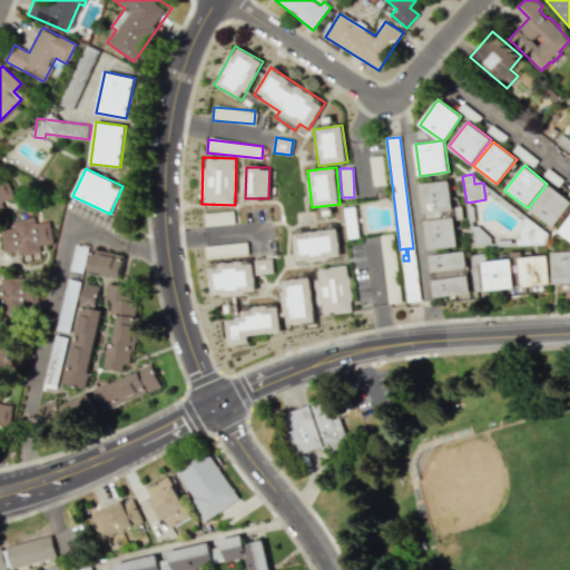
[(428,251),(458,247),(454,218),(462,217),(461,206),(452,207),(450,180),(421,184),(428,251)]
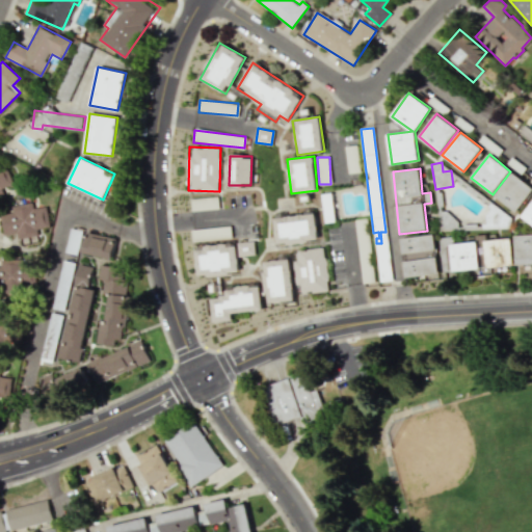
[(0,188),(14,183),(7,169),(0,171),(0,195),(0,194),(0,188)]
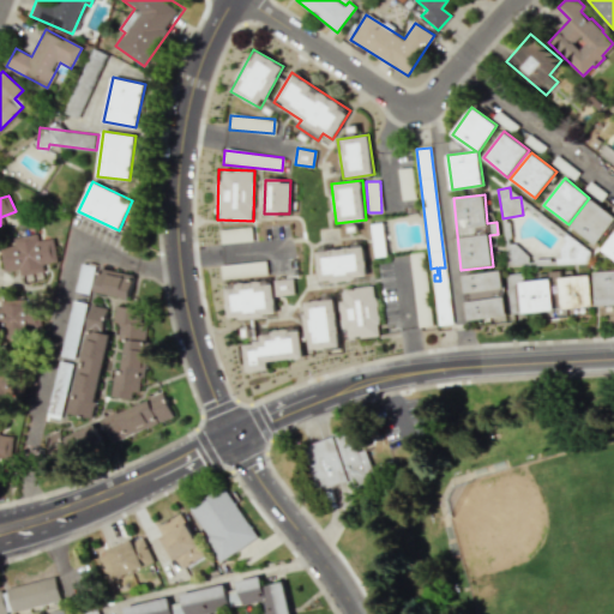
[(571,228),(597,245),(613,218),(613,214),(589,199),(571,228)]
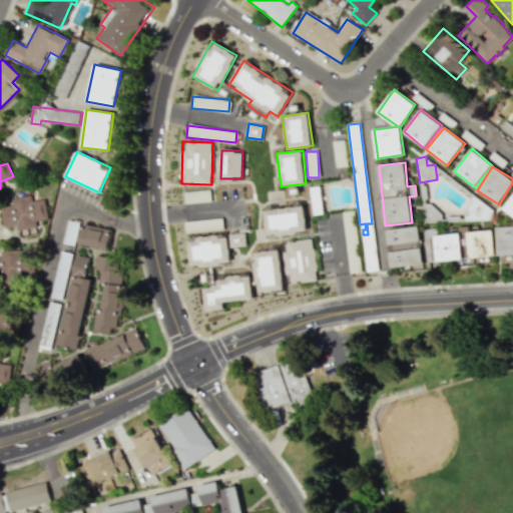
[(11,198),(12,204),(0,206),(3,226),(16,224),(17,230),(37,226),(36,220),(48,218),(45,199),(32,200),(31,195),(11,198)]
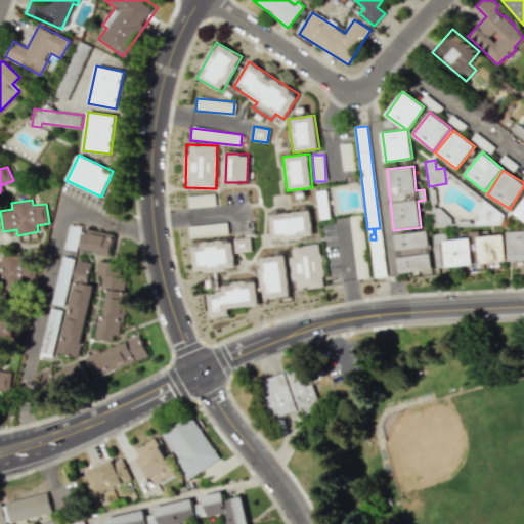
[(523,220),(523,200),(514,213),(523,220)]
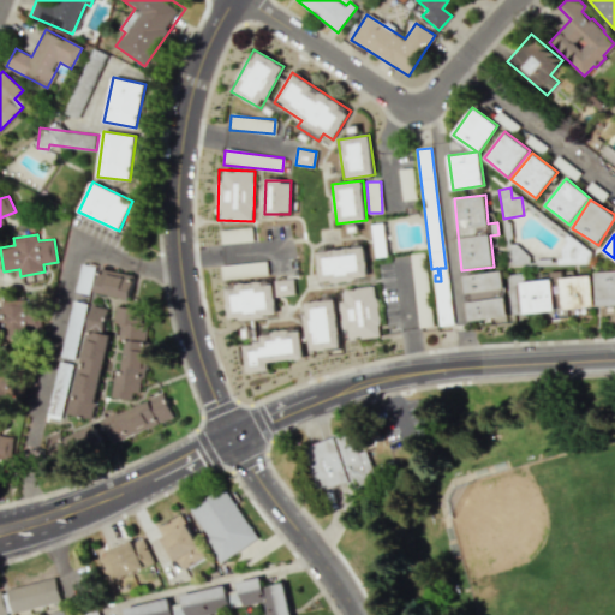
[(590,264),(589,243),(561,243),(561,264),(590,264)]
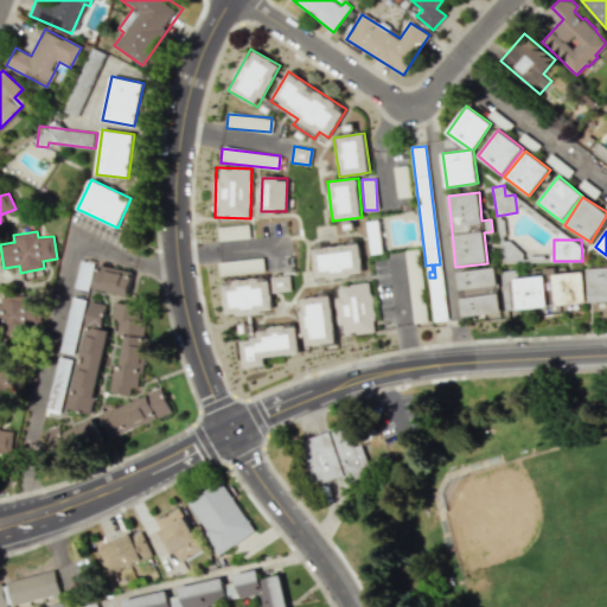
[(364,274),(359,242),(312,249),(317,280),(364,274)]
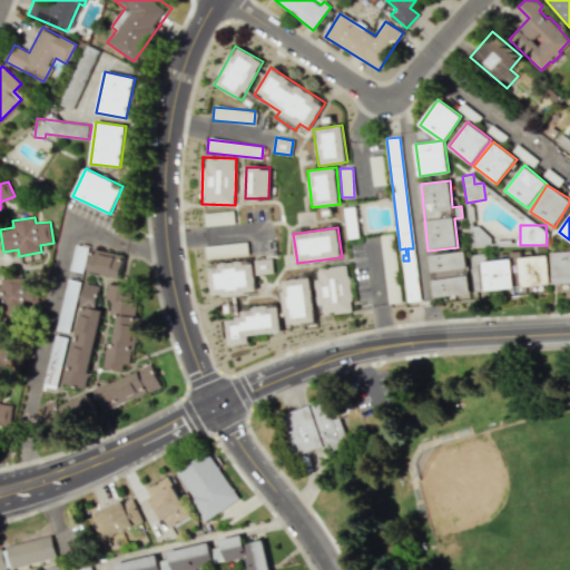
[(82,273),(88,247),(75,244),(69,269),(82,273)]
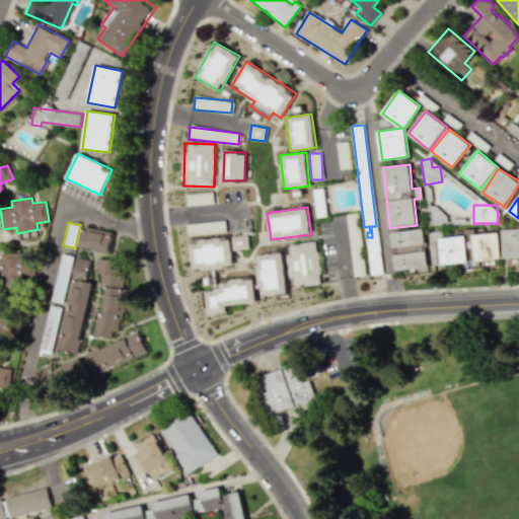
[(110,251),(113,230),(82,227),(80,248),(110,251)]
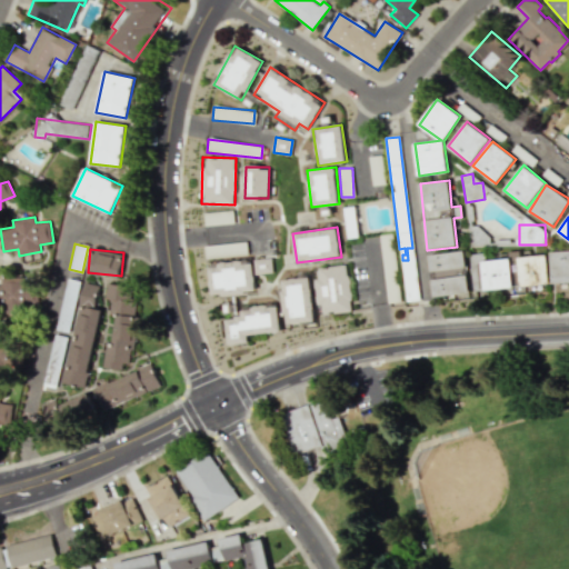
[(433,297),(469,293),(465,250),(429,255),(433,297)]
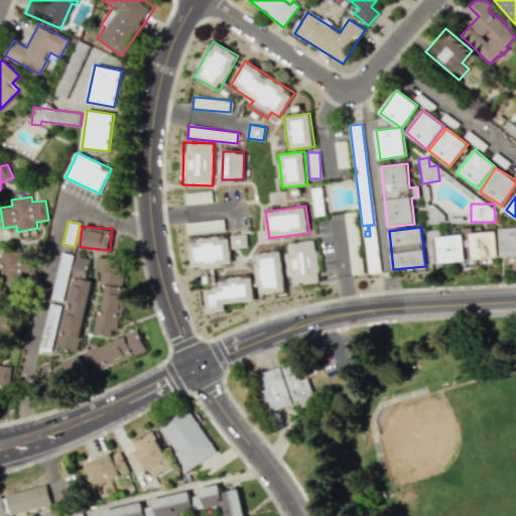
[(501,257),(515,256),(515,227),(500,228),(501,257)]
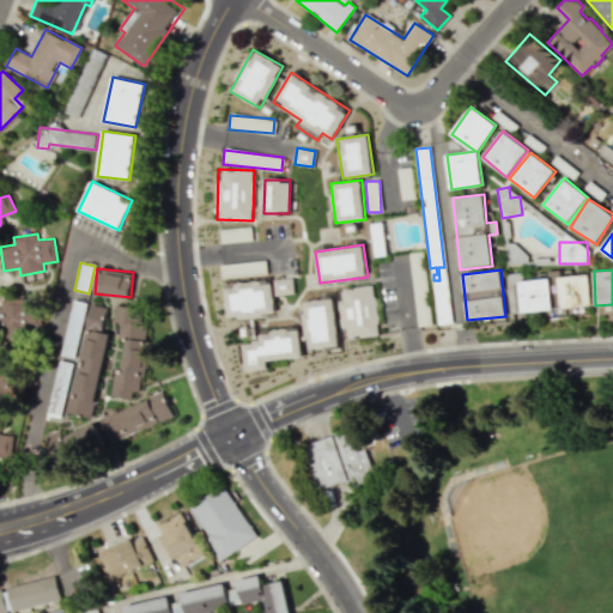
[(592,305),(589,273),(547,275),(547,279),(520,280),(522,313),(557,310),(557,309),(592,305)]
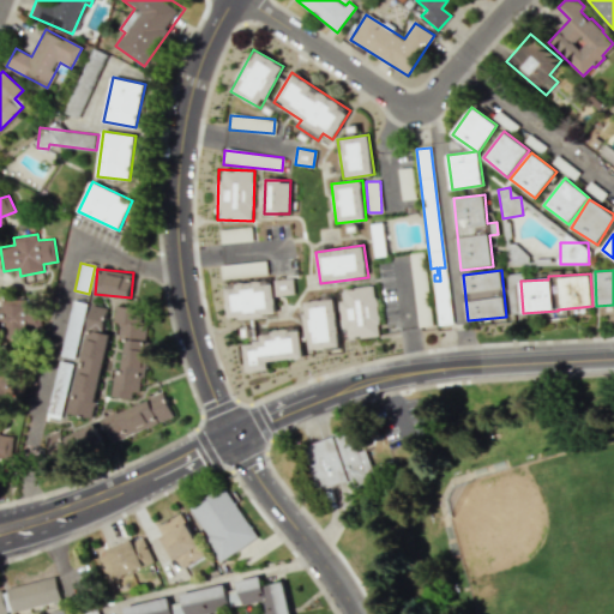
[(294,295),(294,278),(275,280),(275,295),(294,295)]
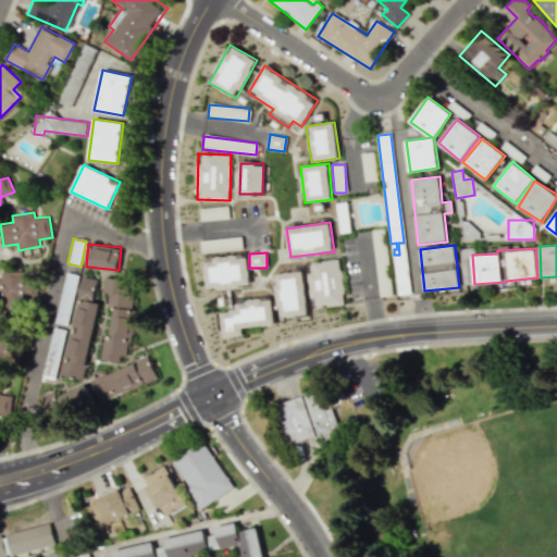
[(248,286),(246,255),(205,258),(207,289),(248,286)]
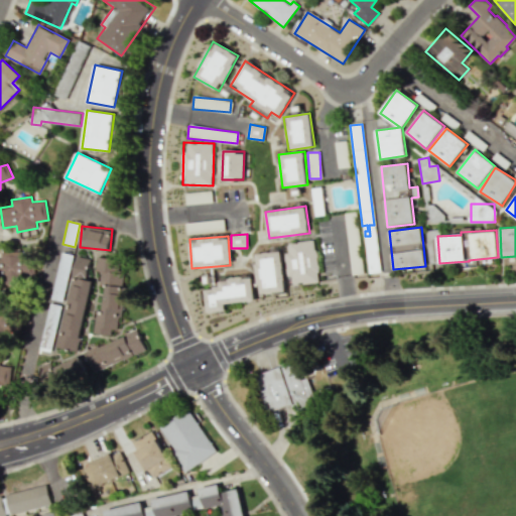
[(319,282),(313,240),(286,243),(287,252),(284,252),(289,285),(319,282)]
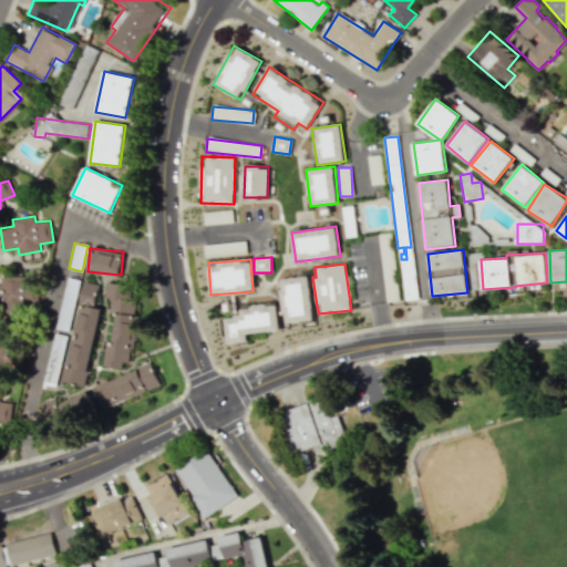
[(39,313),(39,277),(0,276),(0,303),(0,305),(0,313),(39,313)]
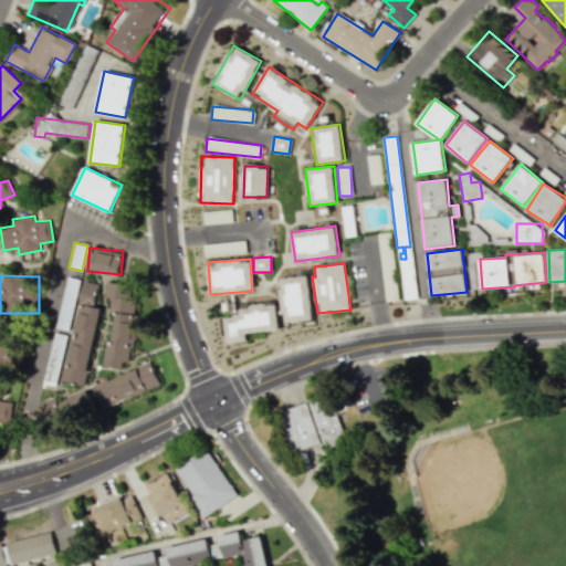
[(312,321),(310,276),(281,276),(283,322),(312,321)]
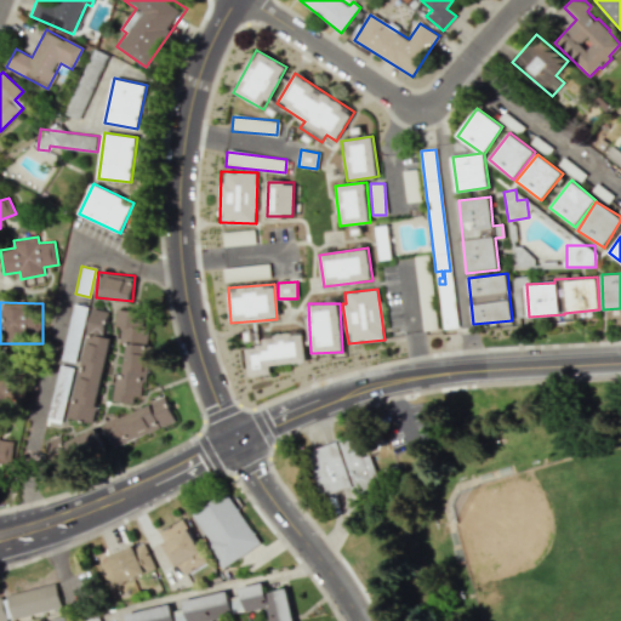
[(68,419),(93,422),(109,339),(103,337),(109,311),(90,307),(68,419)]
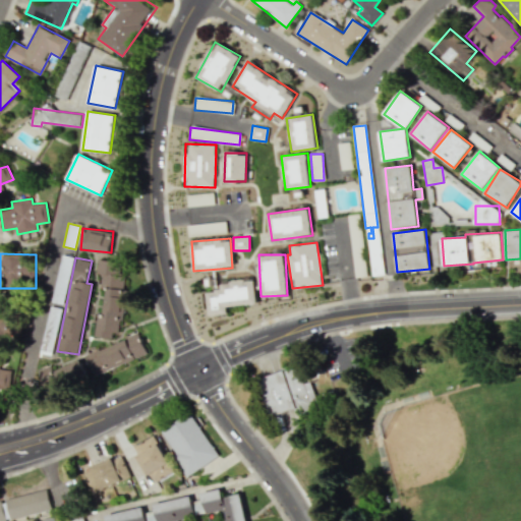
[(94,335),(120,337),(125,290),(121,290),(124,263),(98,259),(96,274),(101,275),(100,286),(106,287),(102,316),(96,315),(94,335)]
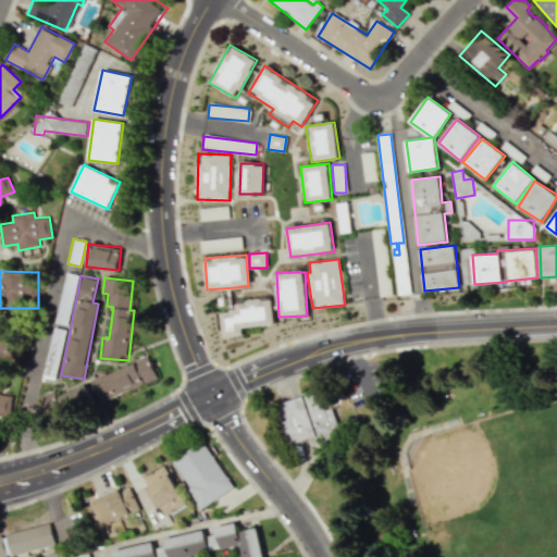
[(243,327),(275,324),(272,297),(237,300),(238,310),(221,311),(224,337),(244,335),(243,327)]
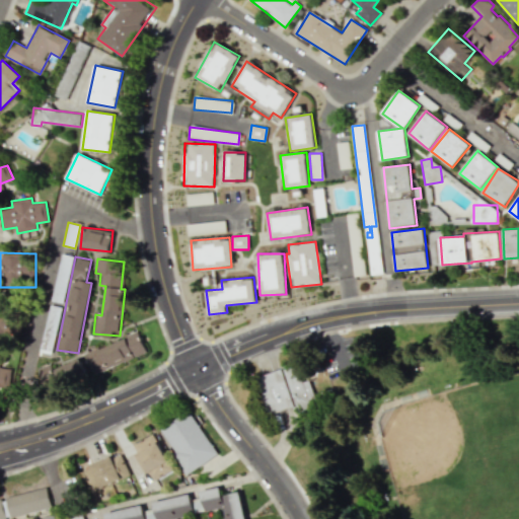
[(0,311),(0,339),(20,339),(20,312),(0,311)]
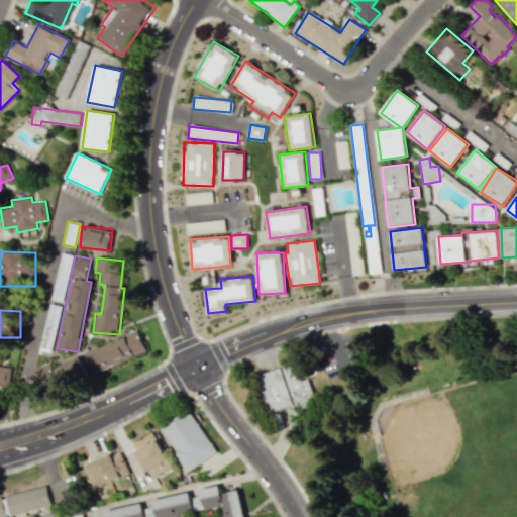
[(146,351),(138,331),(85,351),(92,373),(146,351)]
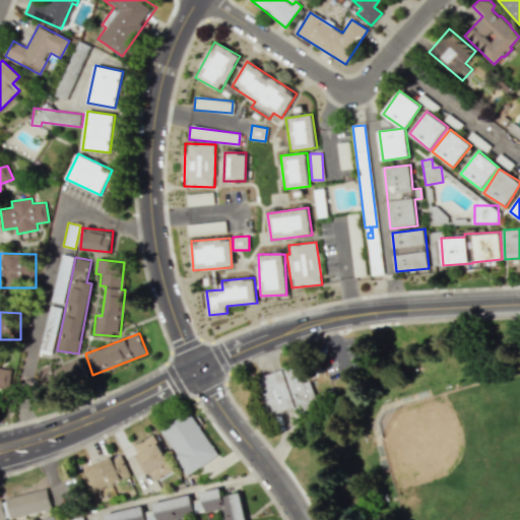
[(53,370),(50,364),(38,369),(47,394),(87,380),(80,360),(53,370)]
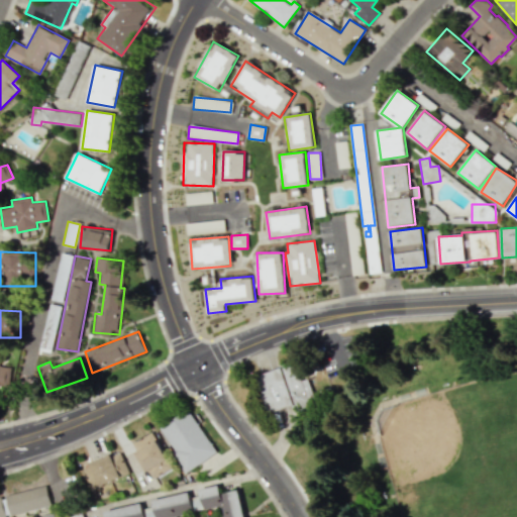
[(256,375),(268,414),(293,407),(295,413),(316,407),(303,360),(256,375)]
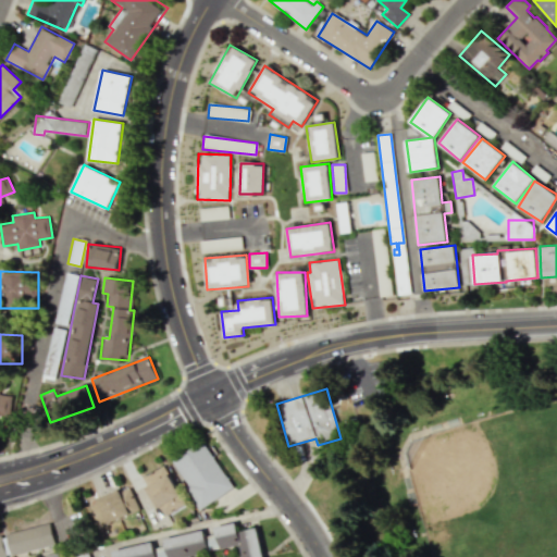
[(0,417),(11,417),(11,394),(0,394),(0,417)]
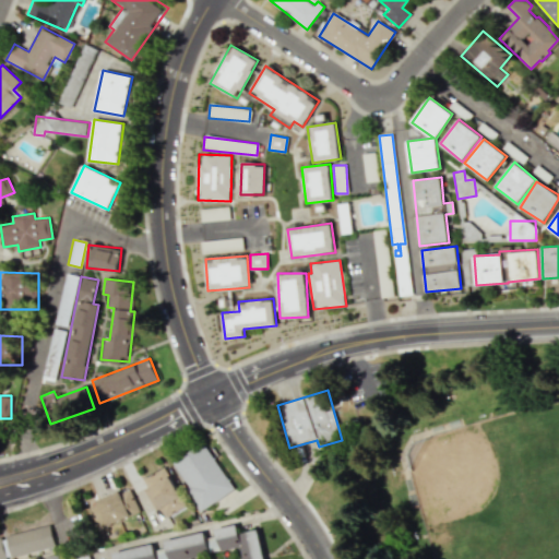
[(201,510),(234,490),(205,444),(173,464),(201,510)]
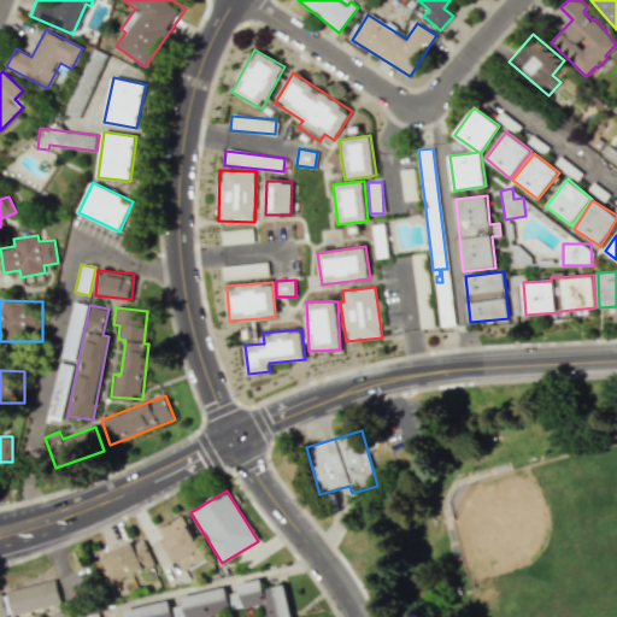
[(180,573),(204,560),(183,518),(158,530),(180,573)]
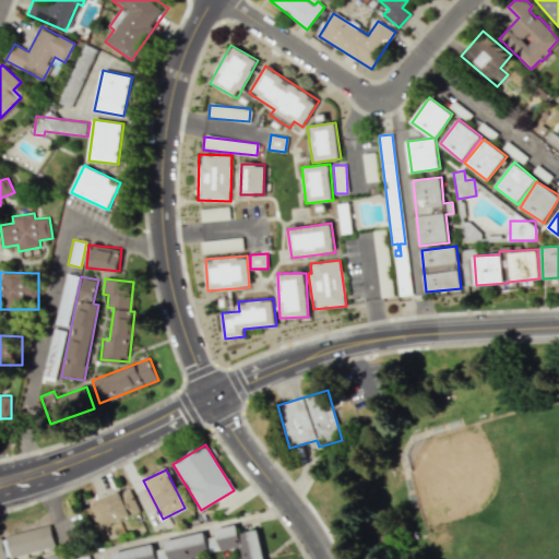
[(98,499),(121,488),(123,491),(130,487),(141,510),(130,514),(100,528),(90,507),(99,501),(98,499)]
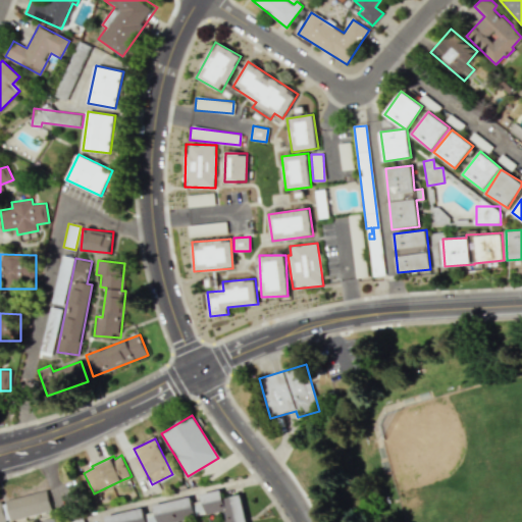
[(6,499),(47,488),(52,509),(11,519),(6,499)]
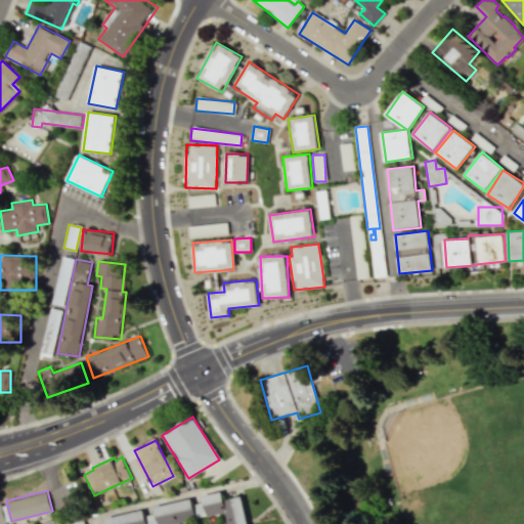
[(247,523),(243,496),(223,499),(221,492),(202,495),(206,516),(224,513),(226,523),(247,523)]
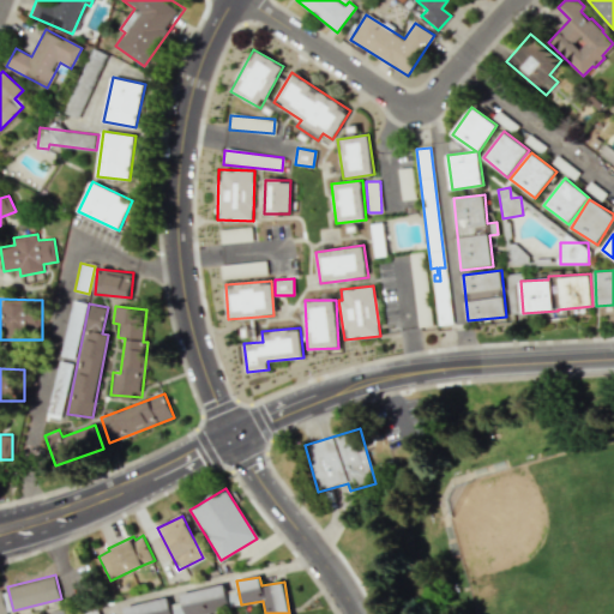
[(185,613),(181,593),(224,582),(230,606),(196,613),(185,613)]
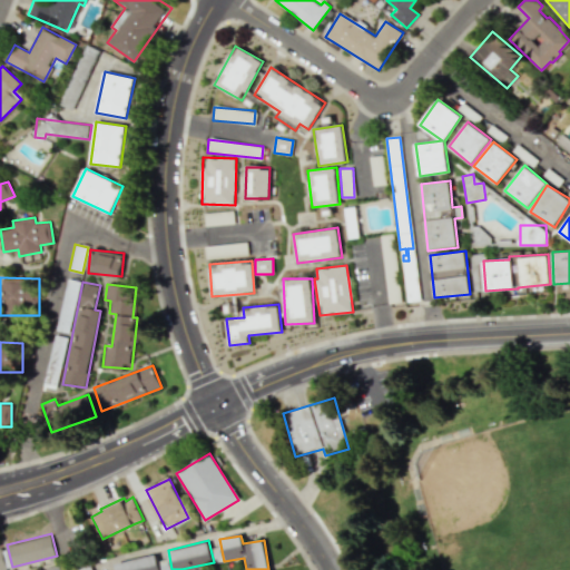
[(156,552),(160,569),(117,569),(116,561),(156,552)]
